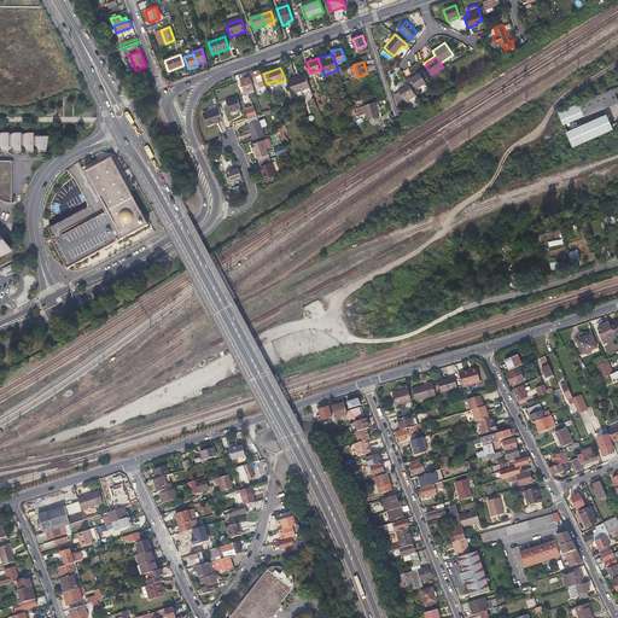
[(252,73),(255,77),(256,81),(258,81),(263,93),(268,92),(260,69),(252,73)]
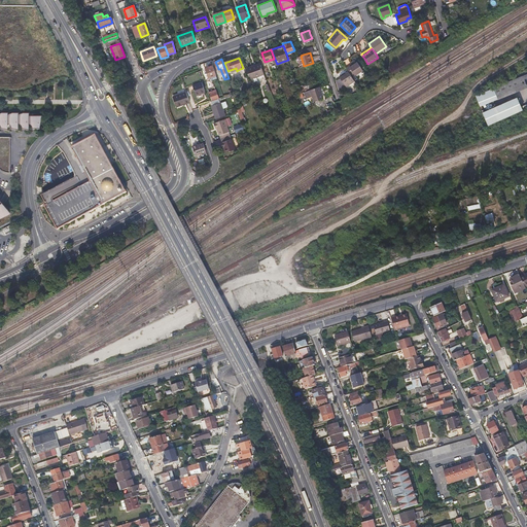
[(349,73),(351,76),(354,74),(355,76),(363,71),(357,63),(353,65),(350,67),(349,66),(346,69),(349,73)]
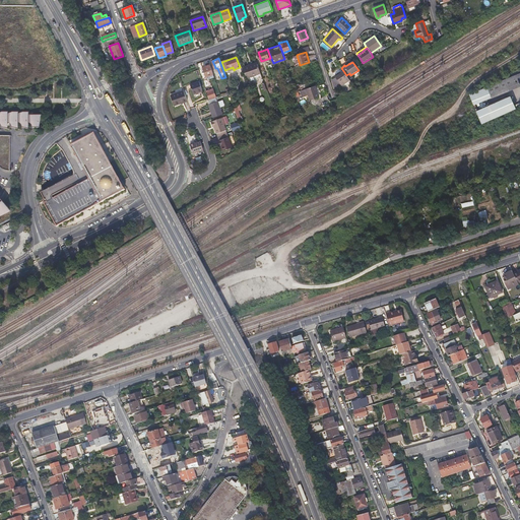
[(254,65),(253,63),(246,66),(250,77),(261,73),(258,63),(254,65)]
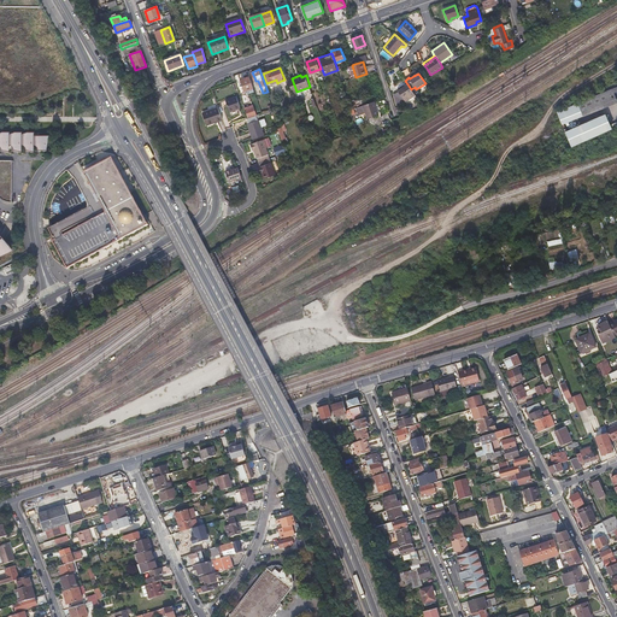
[(253,88),(252,82),(250,76),(241,80),(245,90),(253,88)]
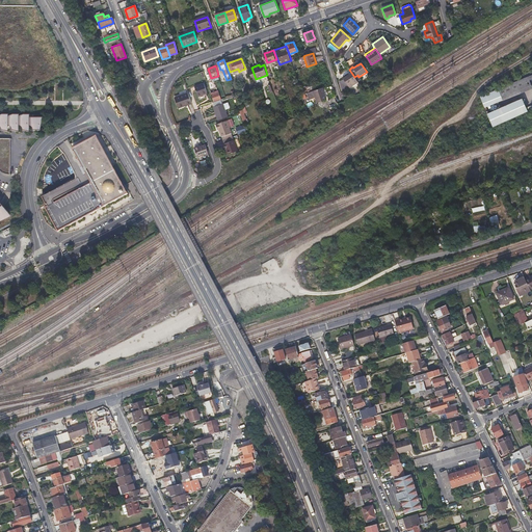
[(358,83),(356,80),(354,77),(352,74),(348,76),(347,75),(343,78),(350,88),(358,83)]
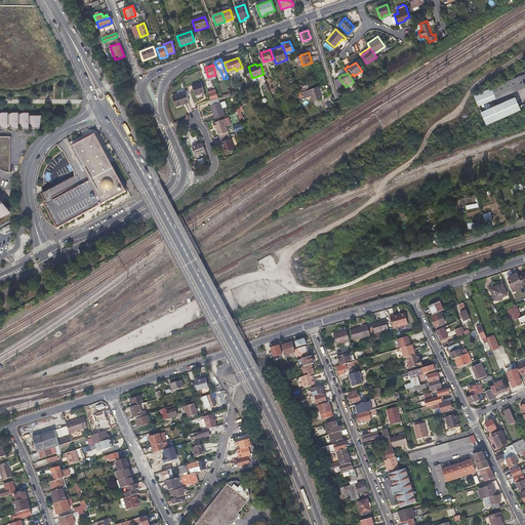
[(524,75),(476,95),(480,107),(524,88),(524,75)]
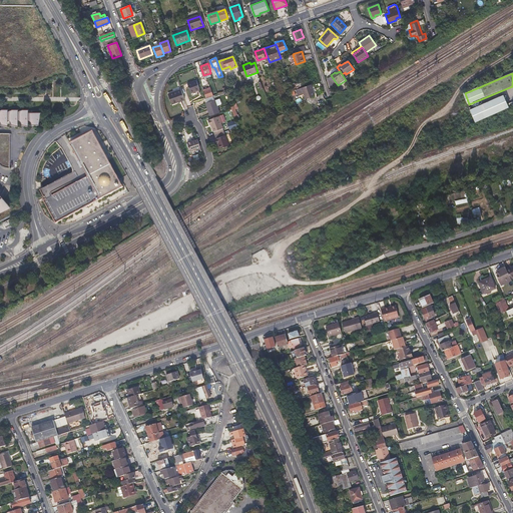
[(333,86),(337,84),(332,76),(328,78),(333,86)]
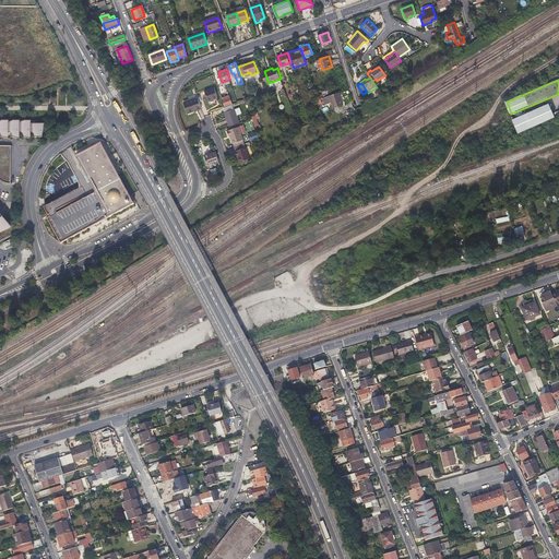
[(214,87),(205,91),(209,102),(215,99),(215,97),(217,96),(214,87)]
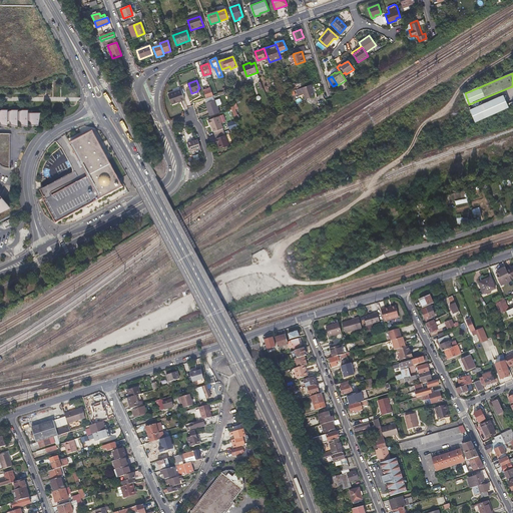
[(317,95),(314,89),(312,83),(303,86),(307,98),(317,95)]
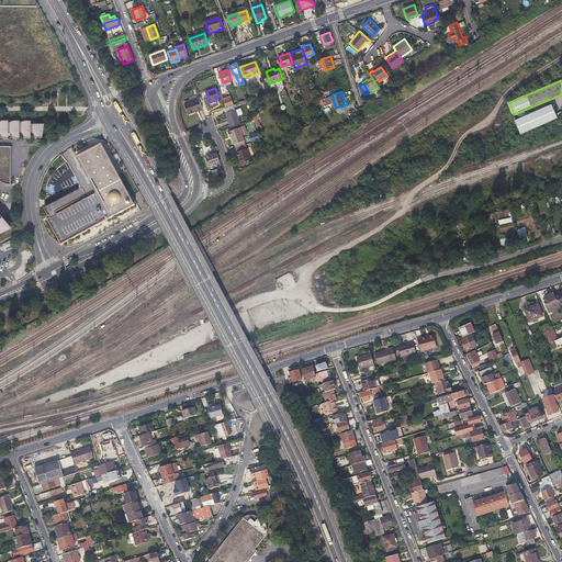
[(231,97),(223,100),(226,108),(234,105),(231,97)]
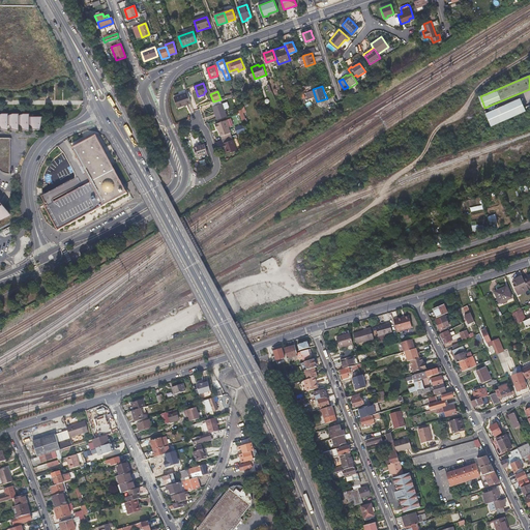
[(193,105),(190,99),(188,93),(175,98),(179,109),(193,105)]
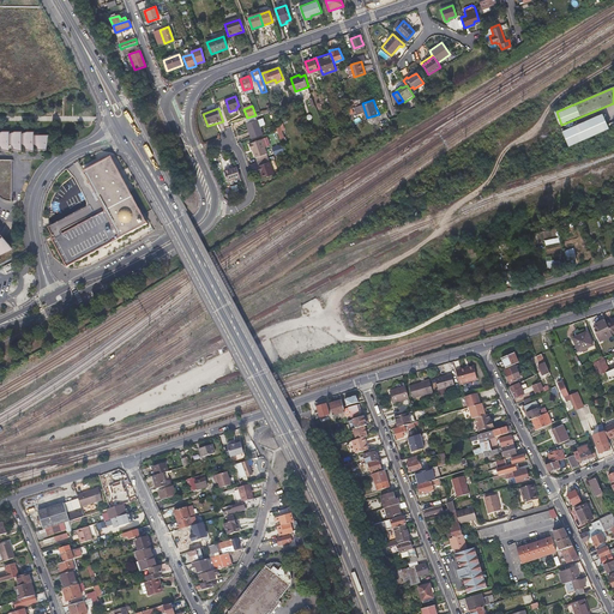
[(612,131),(605,115),(565,132),(572,146),(612,131)]
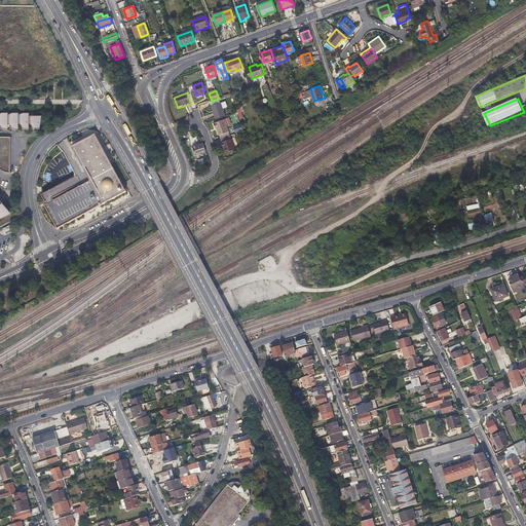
[(226,115),(224,109),(222,103),(212,106),(217,118),(226,115)]
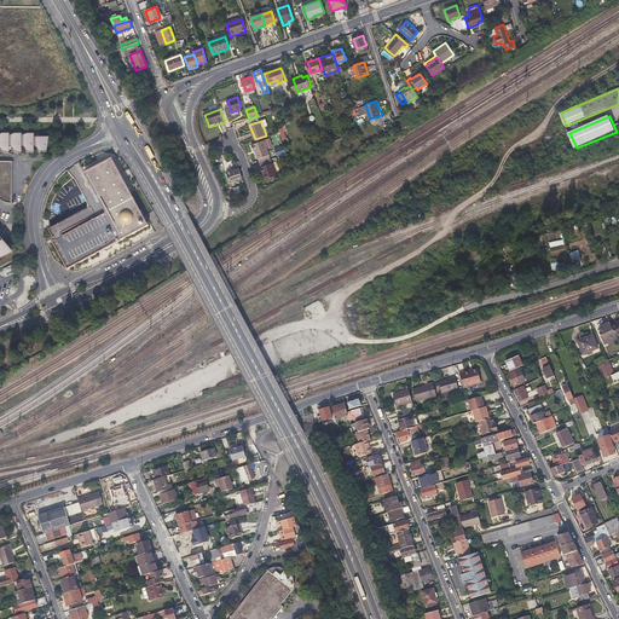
[(34,133),(0,132),(0,145),(3,145),(3,152),(9,154),(9,145),(15,145),(15,151),(21,154),(21,145),(27,145),(27,151),(33,154),(33,146),(39,146),(39,151),(46,151),(50,137),(34,137),(34,133)]
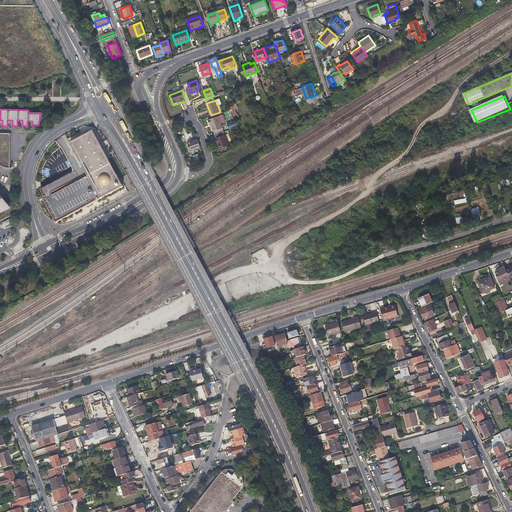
[(210,124),(211,124),(214,131),(223,128),(219,116),(209,119),(210,124)]
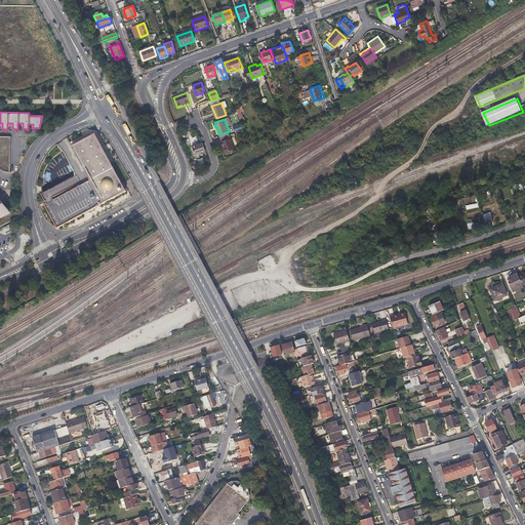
[(47,203),(59,226),(124,193),(123,191),(127,189),(98,133),(76,146),(74,142),(68,145),(72,154),(78,151),(93,179),(53,200),(50,202),(47,203)]
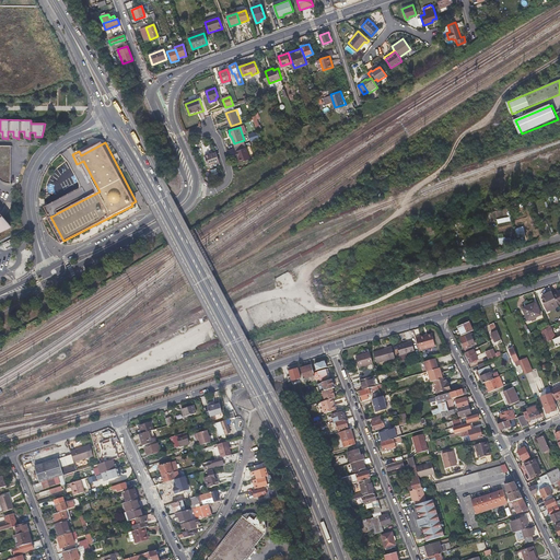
[(6,183),(11,184),(11,146),(0,146),(0,178),(1,181),(3,182),(6,183)]
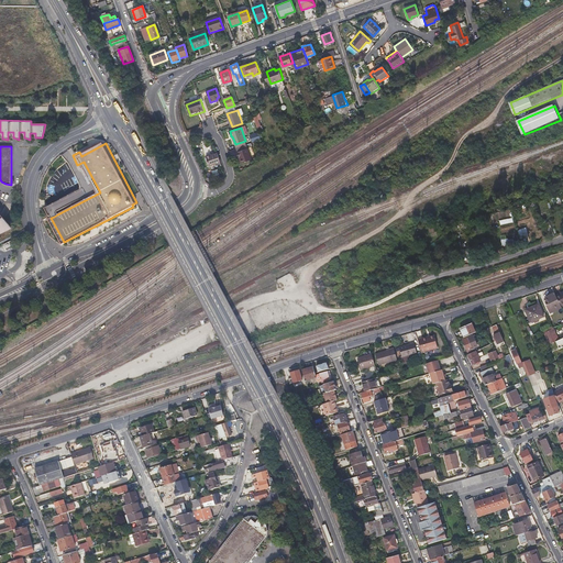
[(240,157),(241,159),(242,163),(252,158),(249,147),(236,152),(239,156),(240,155),(240,157)]
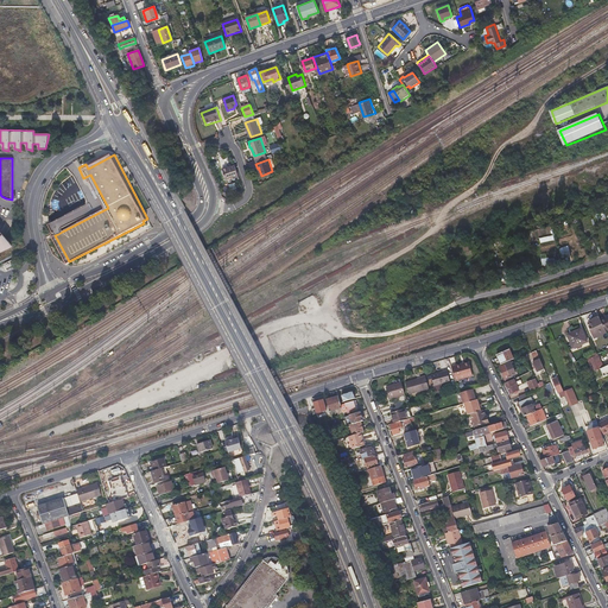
[(239,176),(236,170),(235,165),(223,169),(227,179),(239,176)]
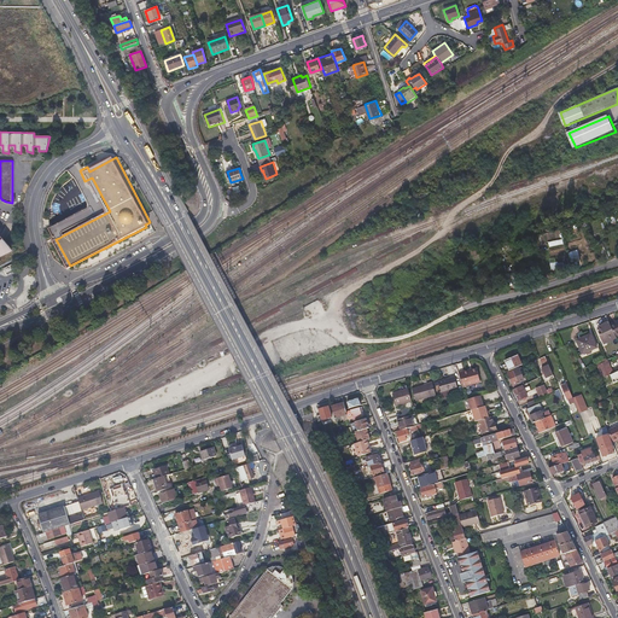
[(0,251),(11,246),(1,237),(0,234),(0,251)]
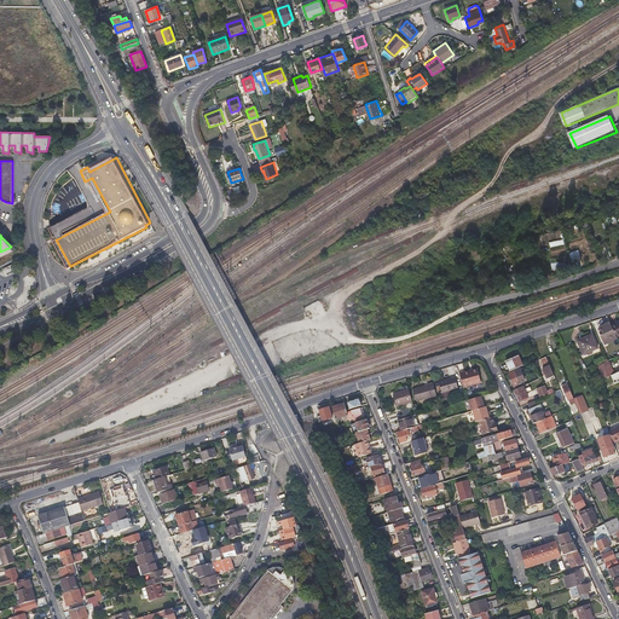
[(572,264),(582,262),(579,250),(570,252),(572,264)]
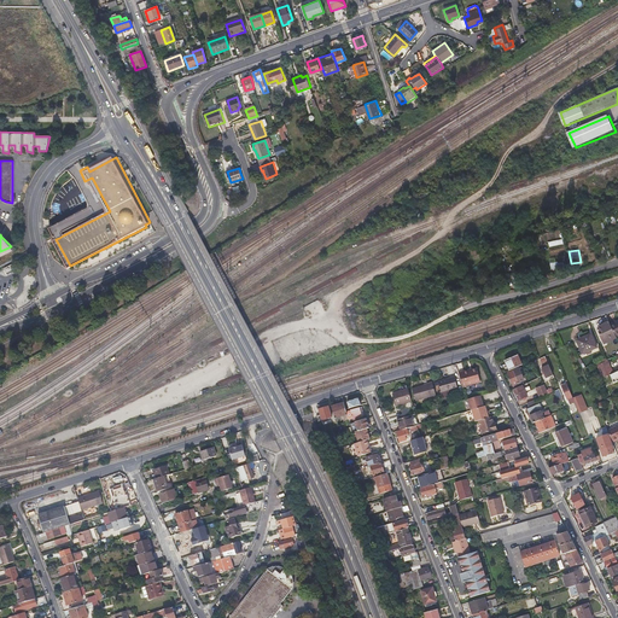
[(551,261),(552,269),(567,267),(566,257),(559,258),(560,260),(551,261)]
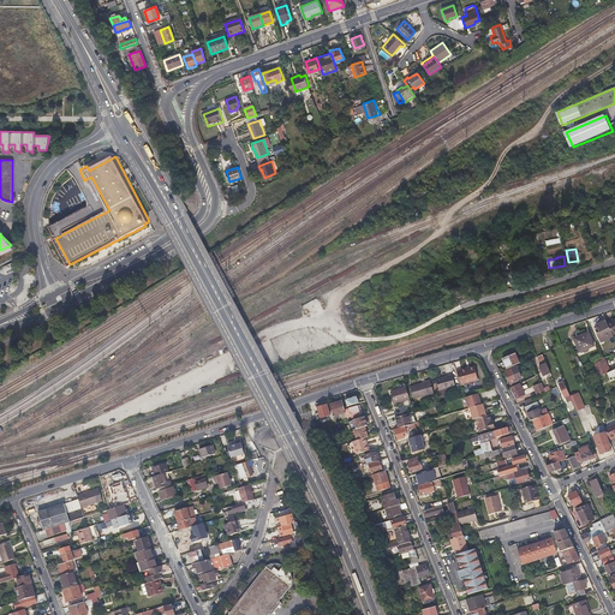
[(304,312),(308,311),(309,312),(314,311),(312,306),(320,303),(318,299),(302,304),(304,312)]
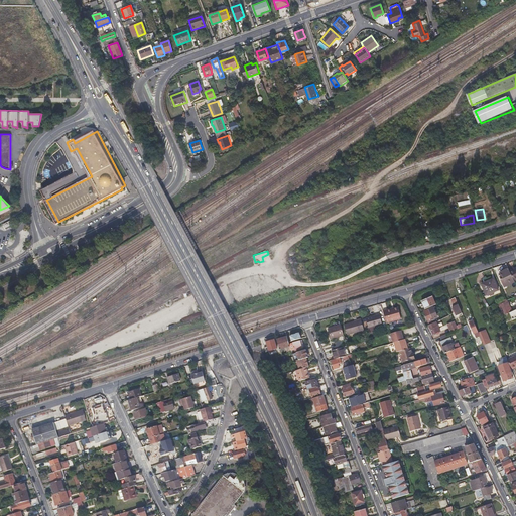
[(501,276),(500,276),(499,277),(504,287),(514,282),(514,281),(509,271),(507,268),(499,272),(501,276)]
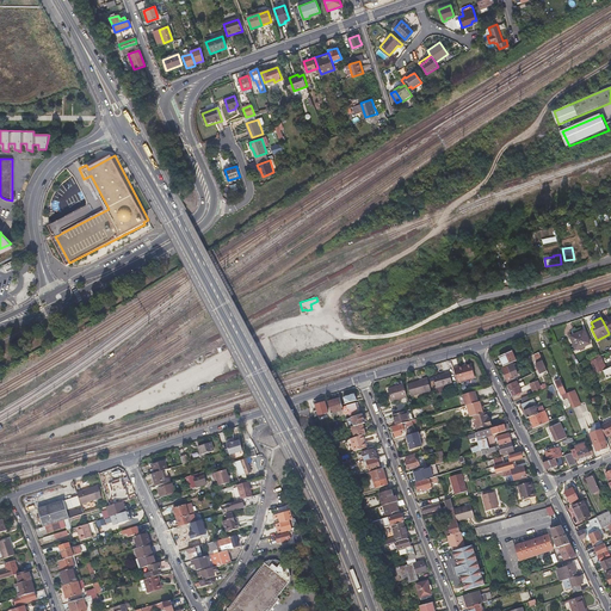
[(576,351),(582,347),(590,344),(584,331),(569,338),(576,351)]
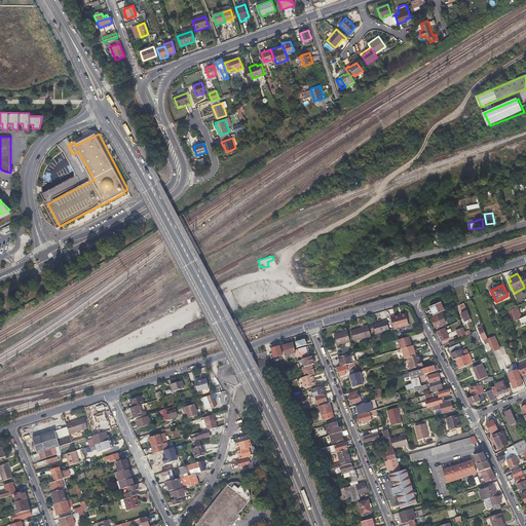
[(444,311),(442,306),(440,302),(429,307),(434,315),(444,311)]
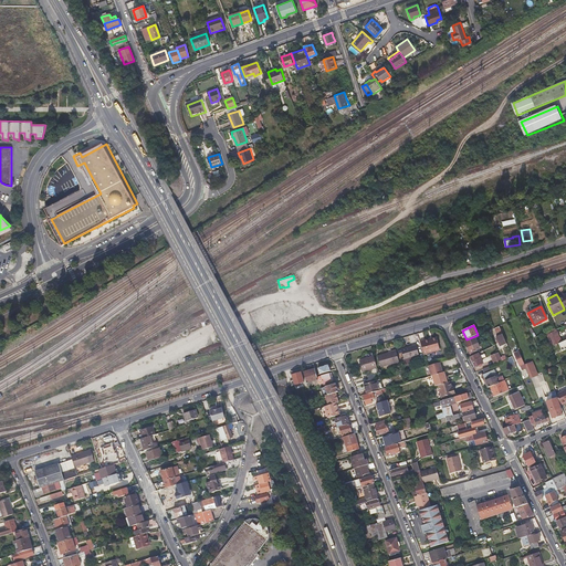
[(502,335),(499,336),(496,337),(500,347),(506,344),(502,335)]
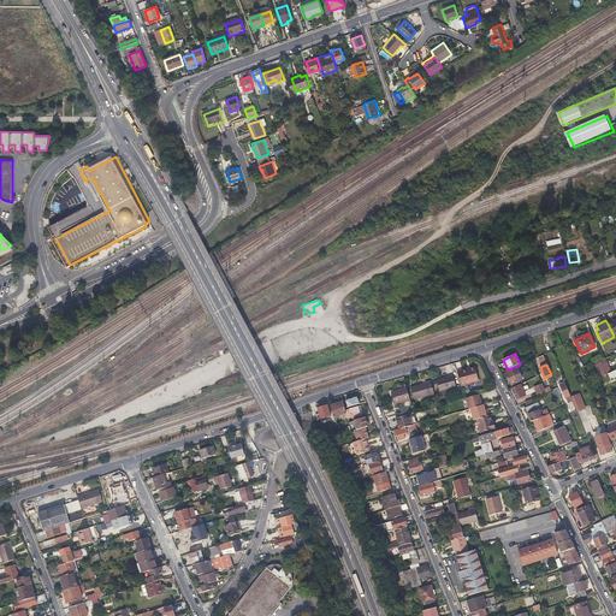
[(467,368),(457,372),(461,385),(478,380),(475,367),(467,369),(467,368)]
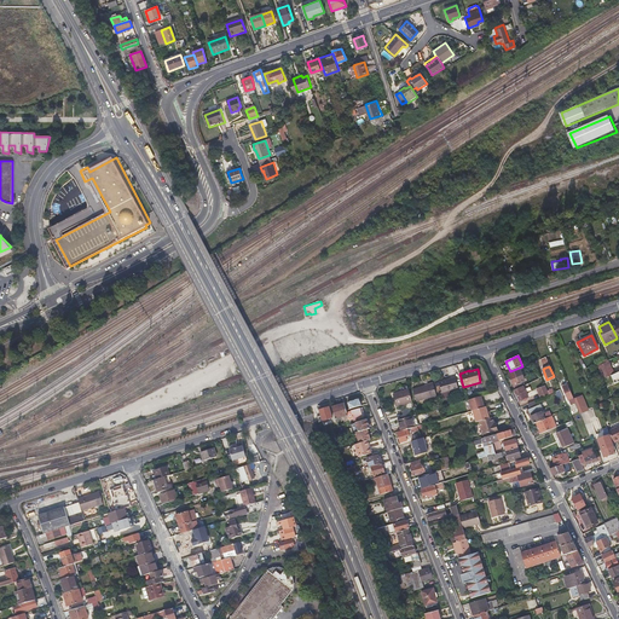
[(518,370),(513,372),(508,375),(514,387),(516,386),(520,385),(519,383),(524,382),(518,370)]
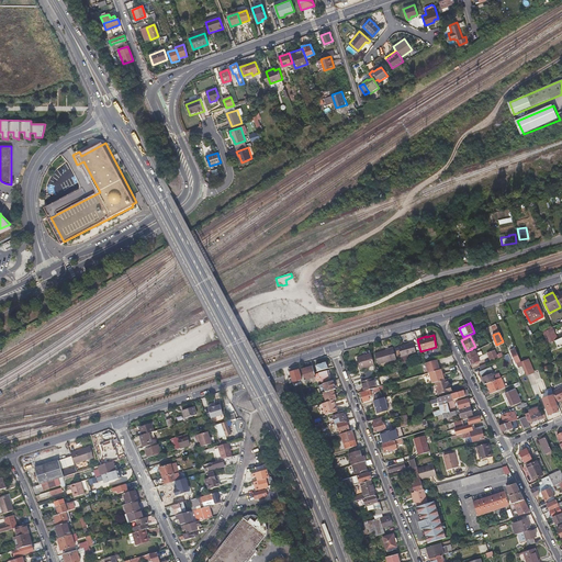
[(413,343),(398,347),(401,356),(415,352),(413,343)]
